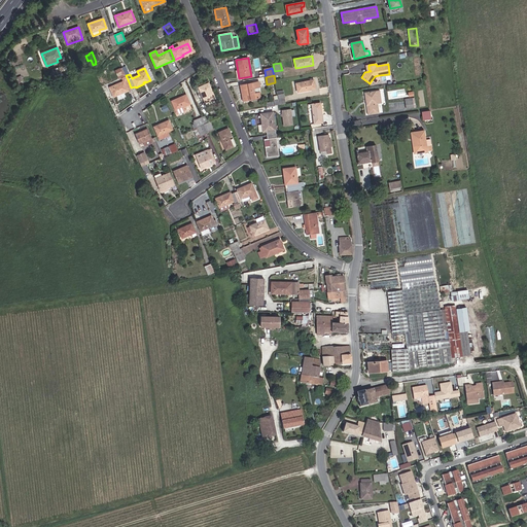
[(18,81),(23,79),(22,76),(13,79),(16,86),(20,85),(18,81)]
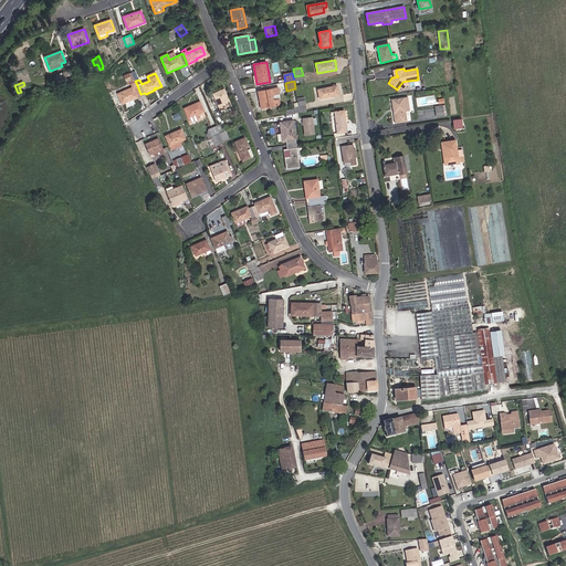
[(137,85),(118,94),(123,104),(125,103),(127,106),(129,105),(132,104),(135,103),(133,100),(137,97),(137,96),(140,94),(137,85)]
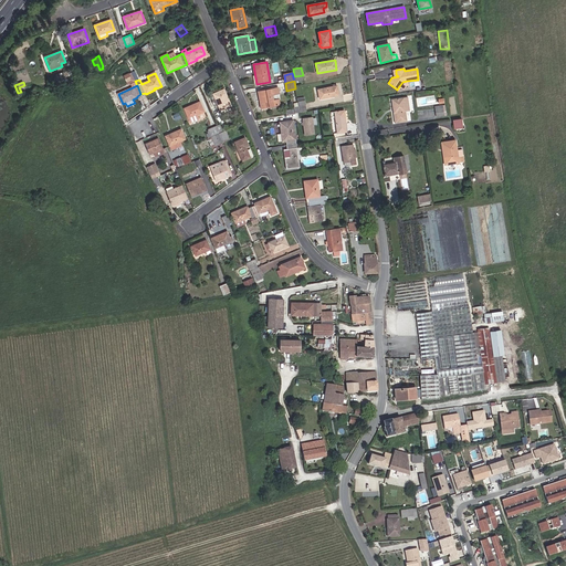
[(320,98),(338,95),(337,86),(318,90),(320,98)]
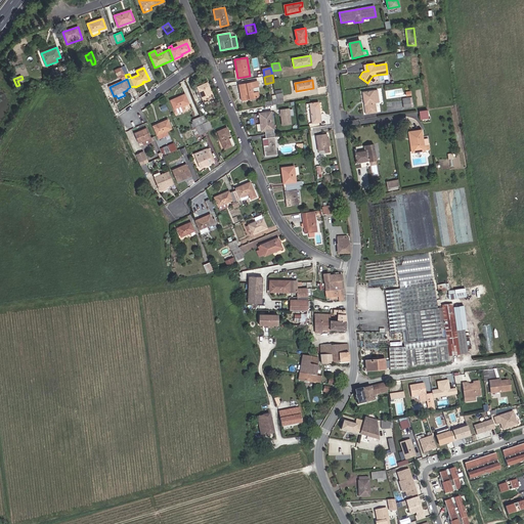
[(242,100),(259,97),(256,82),(238,85),(242,100)]
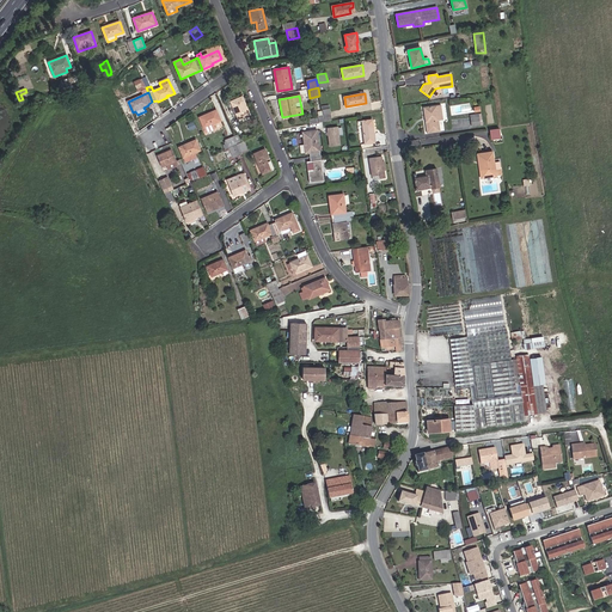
[(239,120),(250,115),(243,97),(231,102),(239,120)]
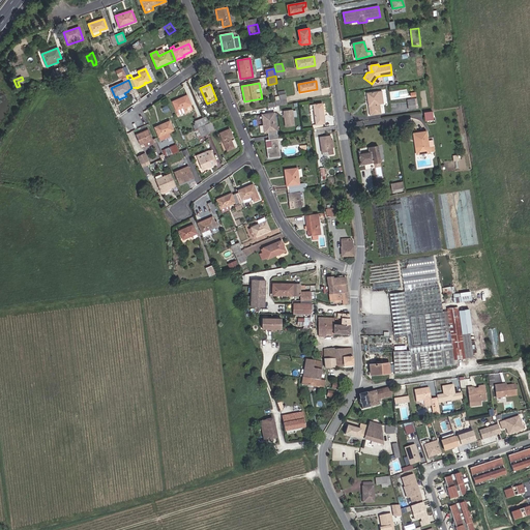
[(382,114),(381,105),(383,104),(381,91),(365,93),(370,115),(382,114)]
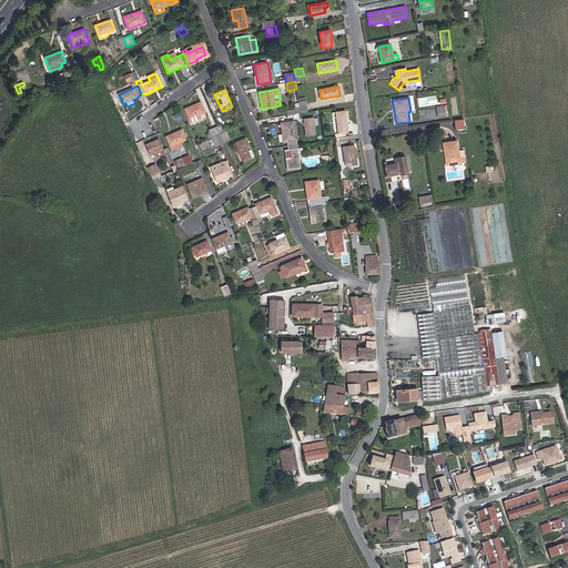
[(198,115),(205,112),(201,102),(185,109),(191,123),(199,120),(198,115)]
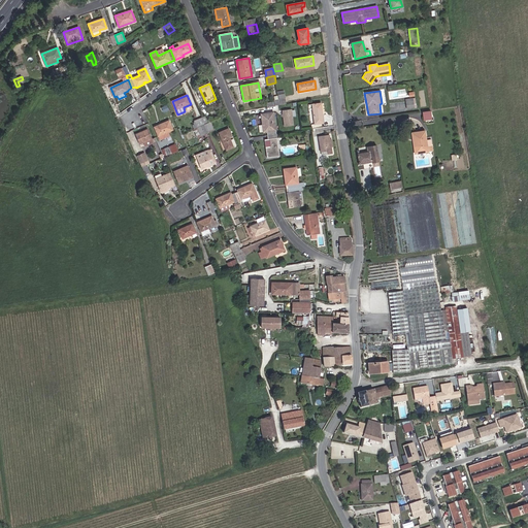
[(414,108),(417,107),(415,99),(413,99),(405,100),(406,102),(413,101),(414,108)]
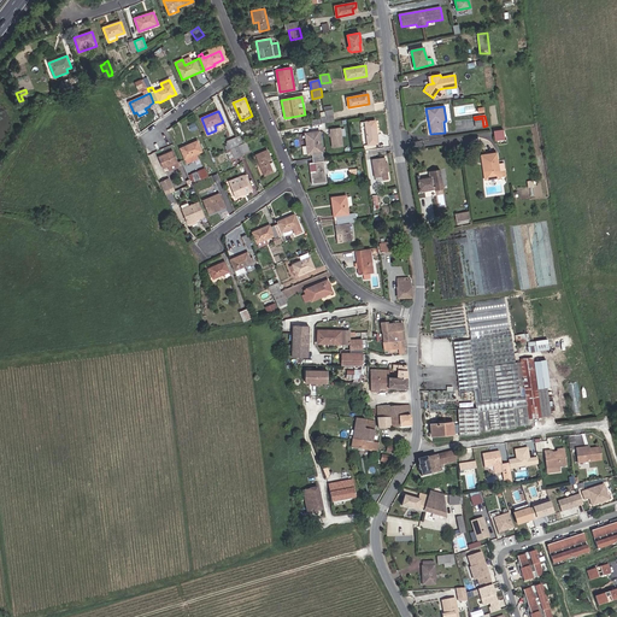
[(368,145),(377,144),(375,121),(365,122),(368,145)]
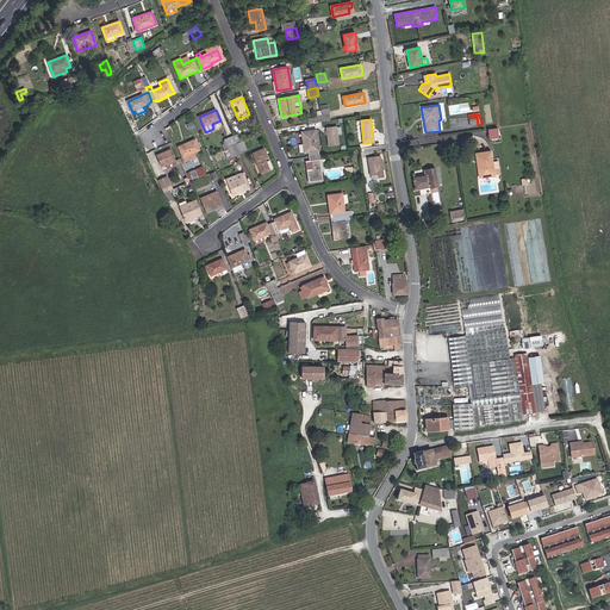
[(327,128),(329,145),(338,144),(336,126),(327,128)]
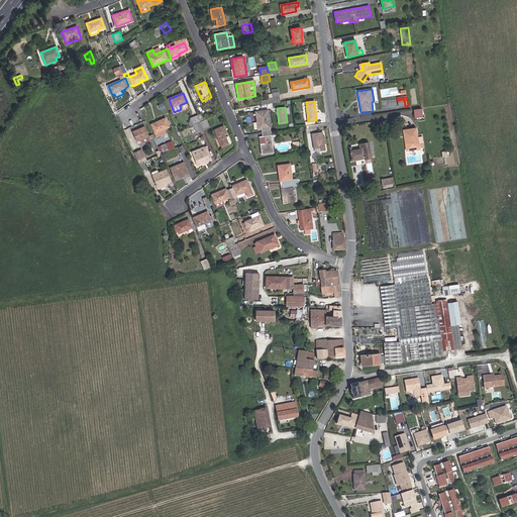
[(415,118),(423,117),(421,108),(414,109),(415,118)]
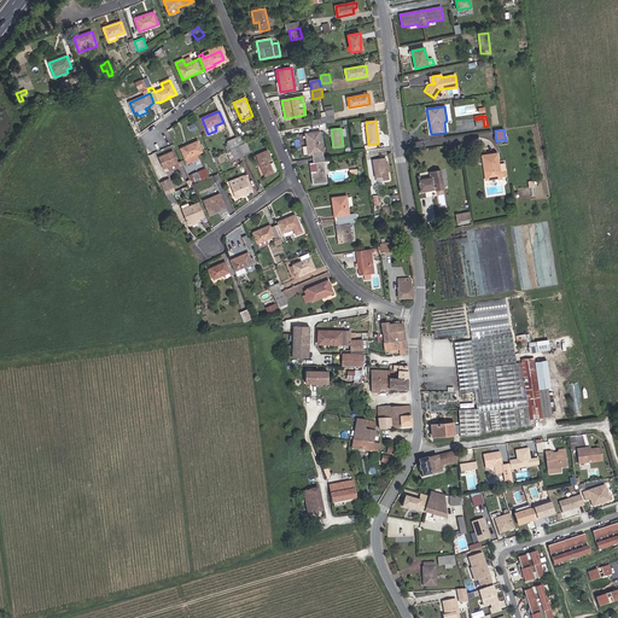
[(313,158),(324,157),(320,132),(305,134),(308,155),(312,155),(313,158)]
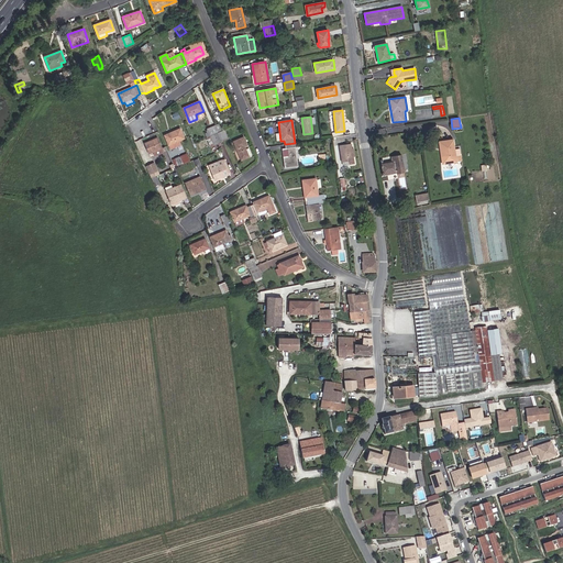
[(207,138),(218,132),(216,125),(208,129),(209,132),(205,134),(207,138)]
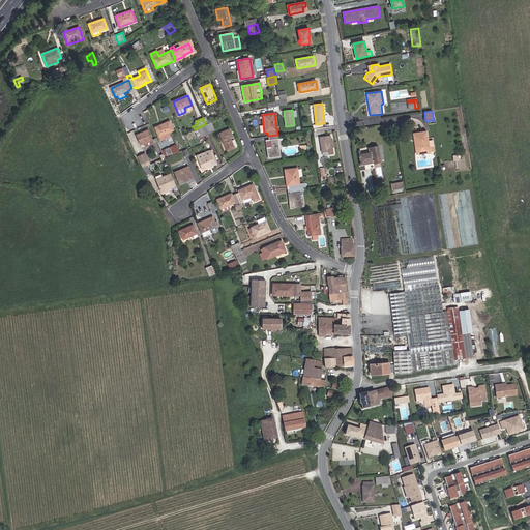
[(160,141),(171,137),(169,133),(173,130),(170,121),(155,127),(160,141)]
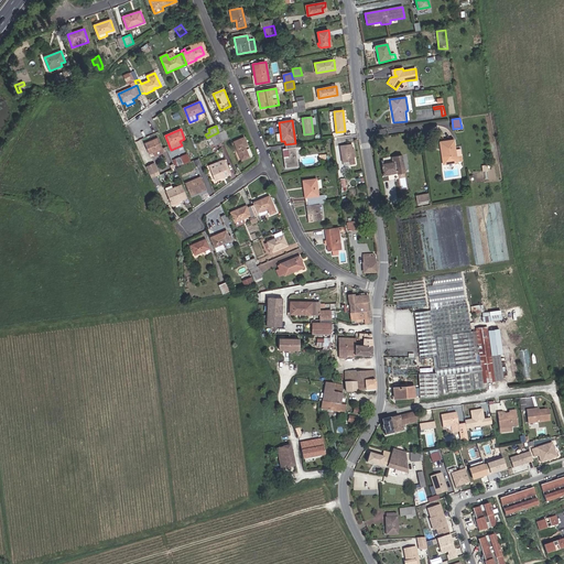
[(223,141),(229,139),(225,130),(223,131),(218,132),(223,141)]
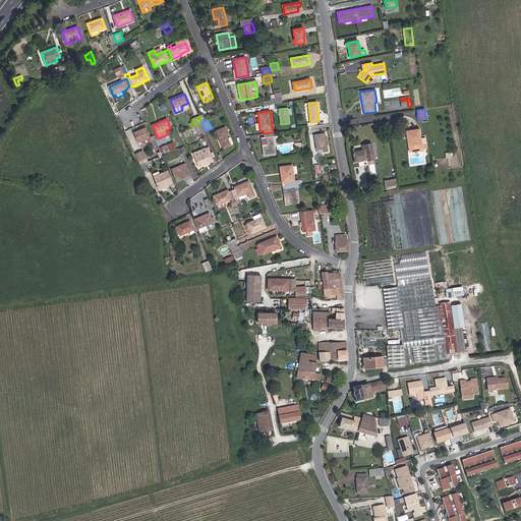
[(194,135),(206,130),(201,122),(191,127),(194,135)]
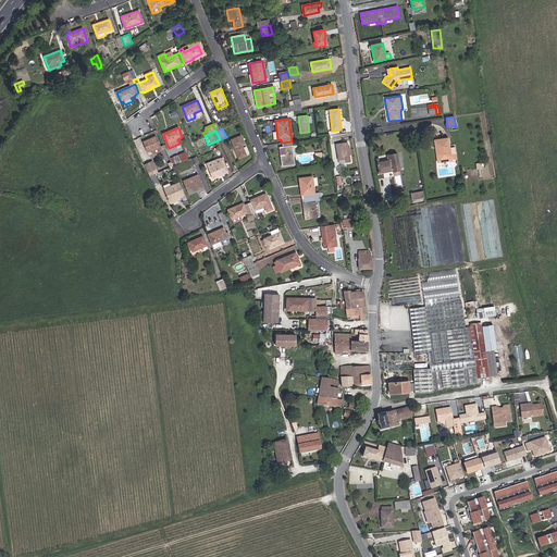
[(162,150),(156,136),(144,143),(148,152),(152,150),(155,155),(162,150)]
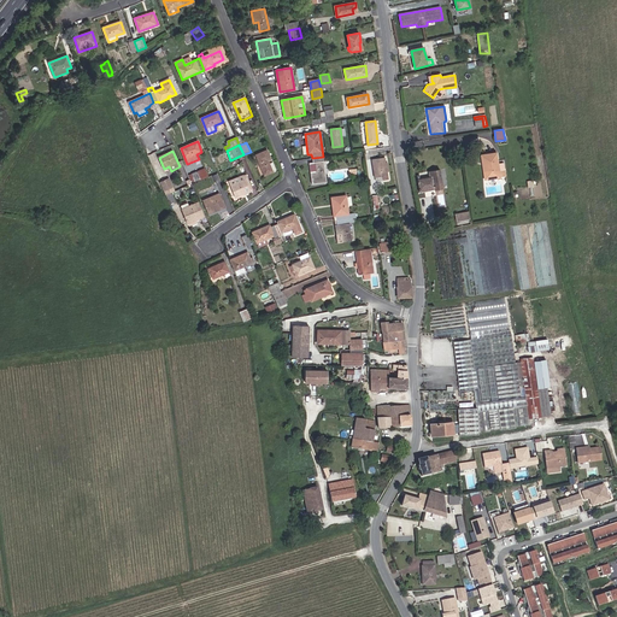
[(268,160),(270,159),(266,151),(256,154),(264,175),(272,172),(268,160)]
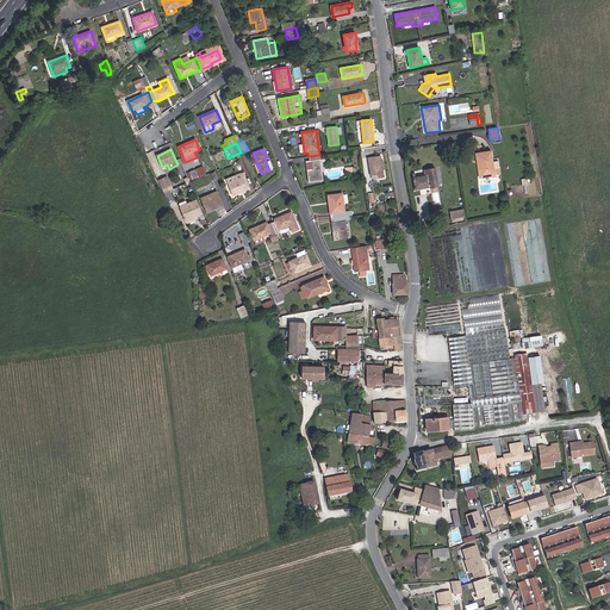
[(479,178),(495,175),(491,151),(479,154),(481,169),(478,169),(479,178)]
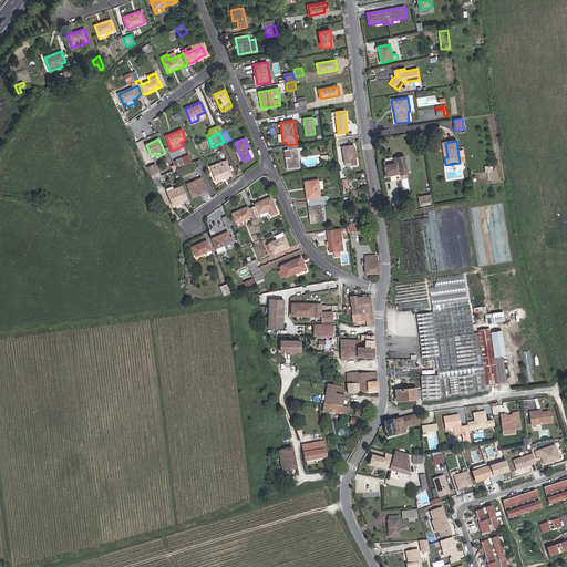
[(395,153),(411,151),(410,143),(394,145),(395,153)]
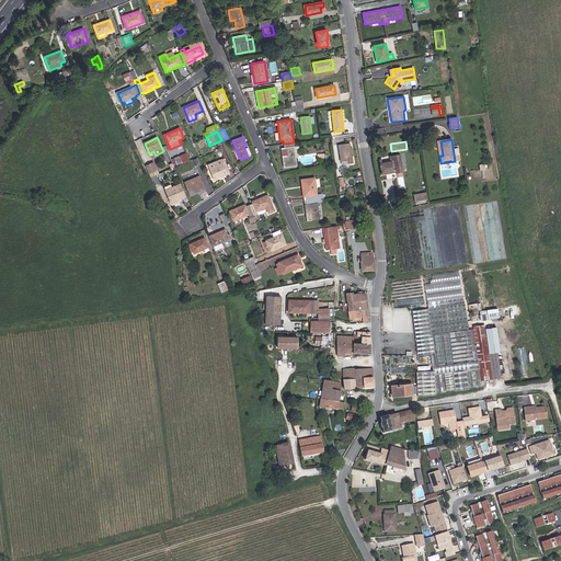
[(284,168),(297,165),(294,147),(294,142),(284,144),(284,148),(286,148),(287,156),(283,157),(284,168)]
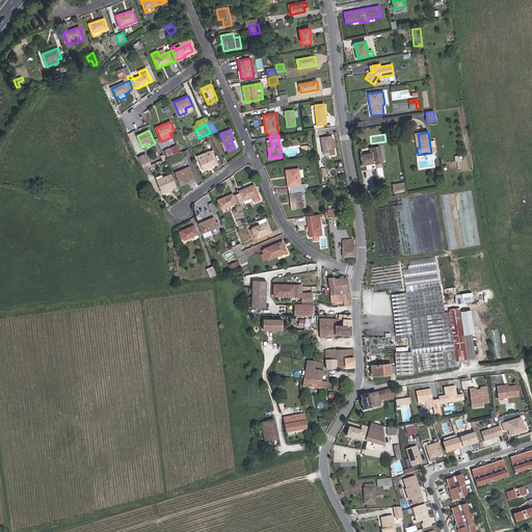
[(335,155),(334,149),(333,140),(331,136),(320,137),(323,153),(329,153),(330,156),(335,155)]
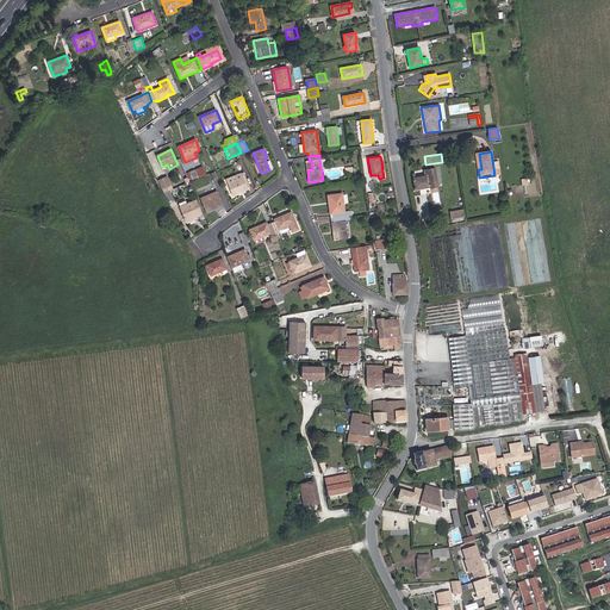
[(198,178),(206,174),(203,167),(194,170),(198,176),(198,178)]
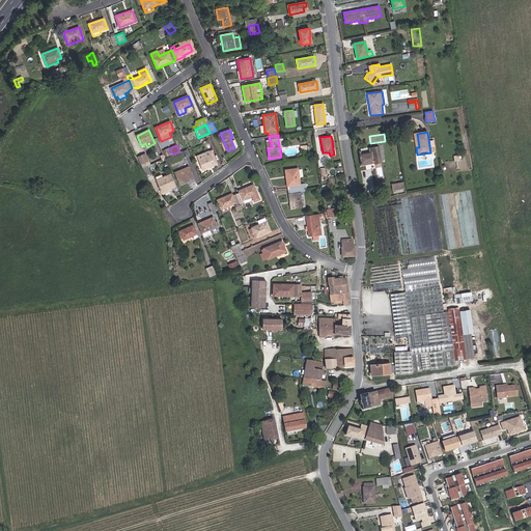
[(374,164),(382,163),(379,146),(369,148),(370,152),(362,154),(361,150),(358,150),(361,166),(373,164),(374,164)]
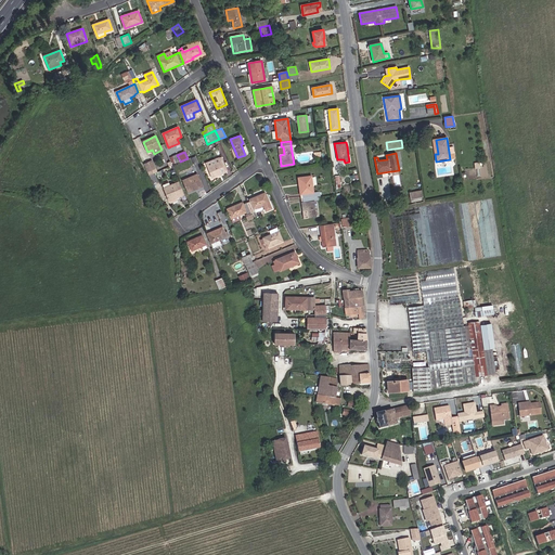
[(172,164),(180,160),(177,155),(170,158),(172,164)]
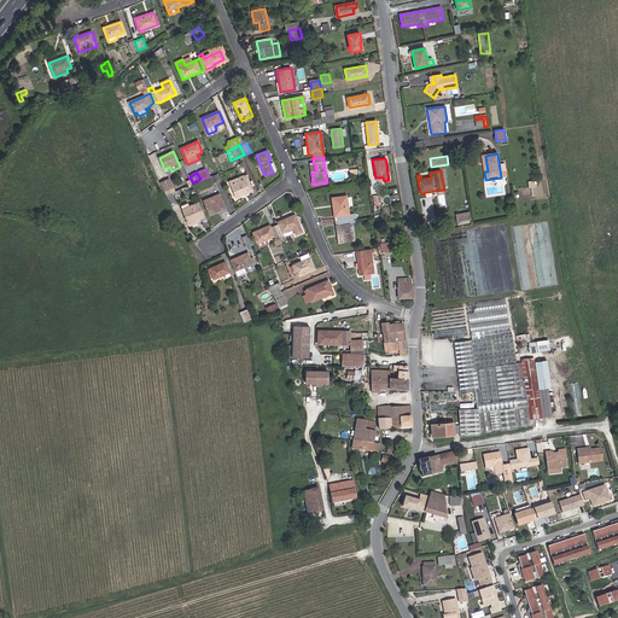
[(170,180),(162,184),(165,192),(174,188),(170,180)]
